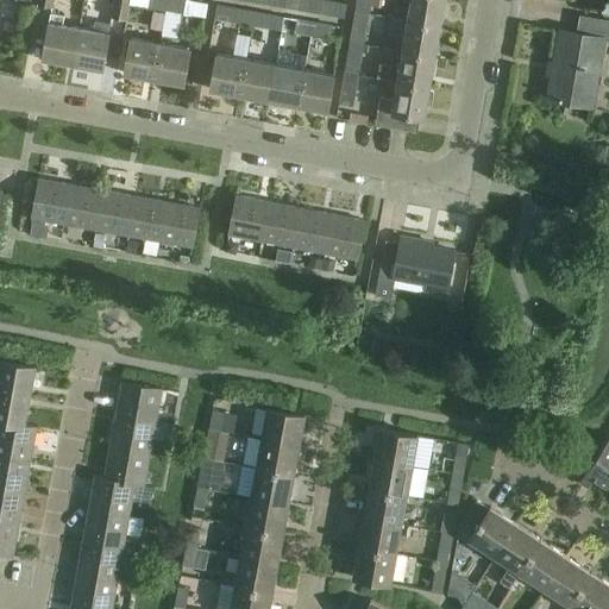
[(126,19),(130,0),(113,0),(111,17),(126,19)]
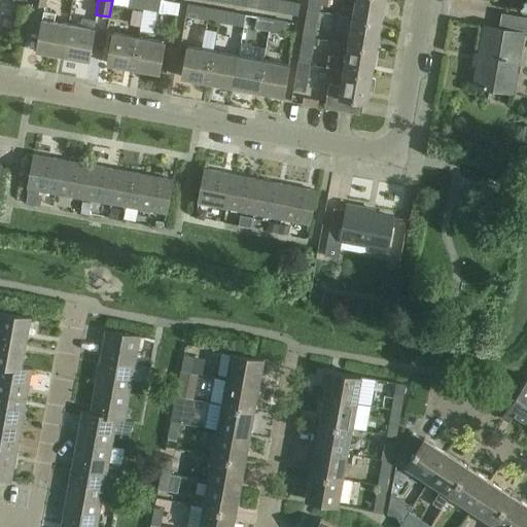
[(160,0),(145,0),(144,8),(159,10),(160,0)]
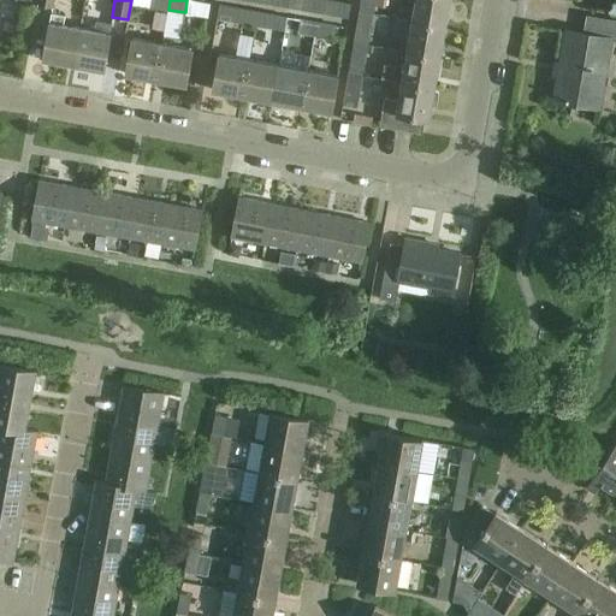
[(285,0),(285,6),(307,10),(308,0),(285,0)]
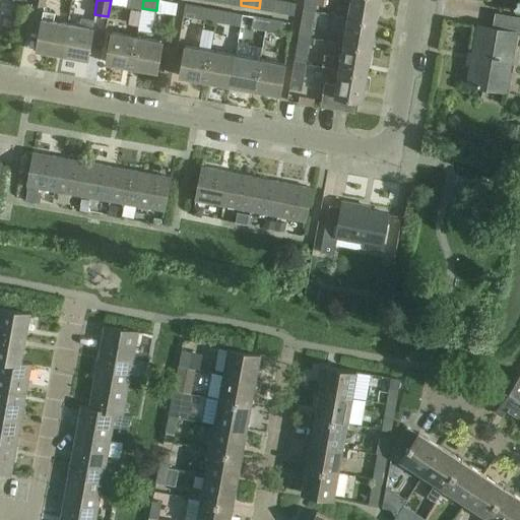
[(279,0),(268,0),(266,10),(285,13),(287,1),(279,0)]
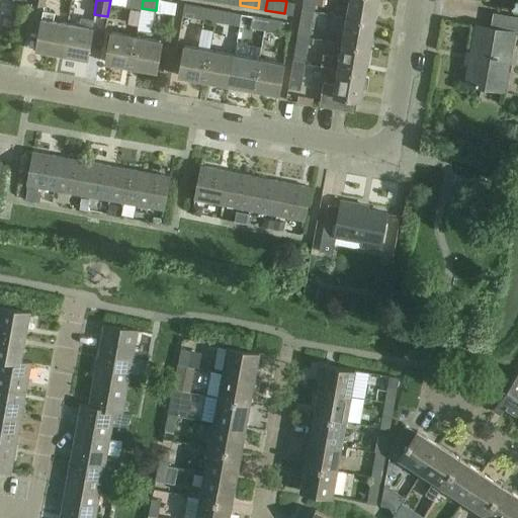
[(346,17),(374,22),(377,0),(348,0),(348,5),(334,3),(332,14),(346,17)]
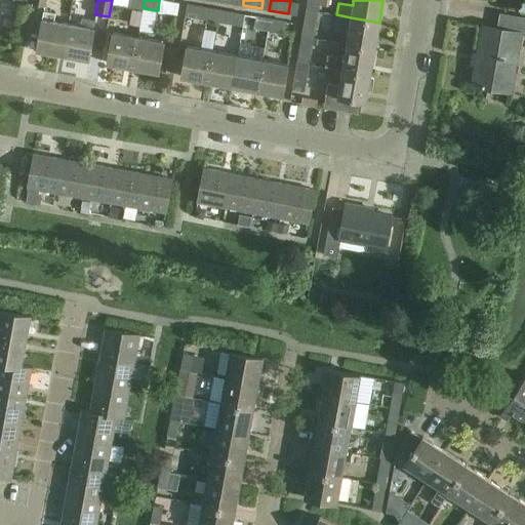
[(204,18),(218,21),(220,10),(205,7),(204,18)]
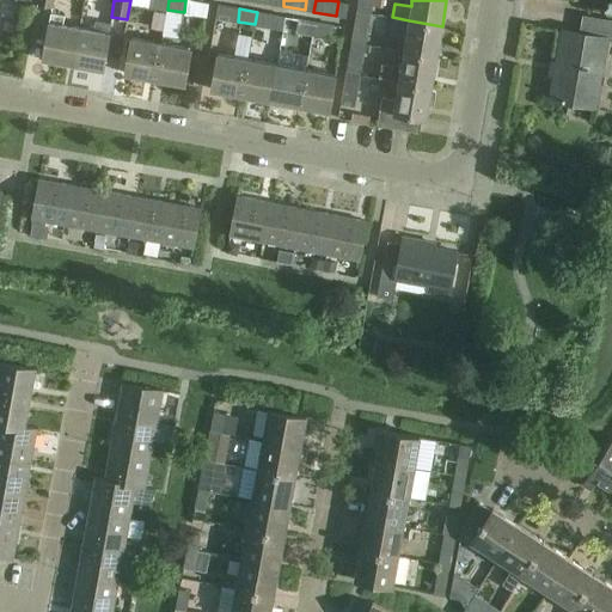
[(356,11),(353,32),(366,35),(369,13),(356,11)]
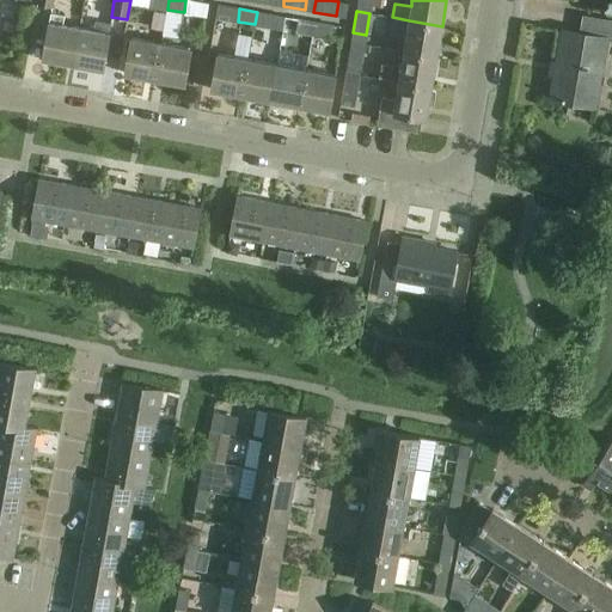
[(44,59),(73,63),(79,28),(62,24),(65,14),(50,12),(42,59),(44,59)]
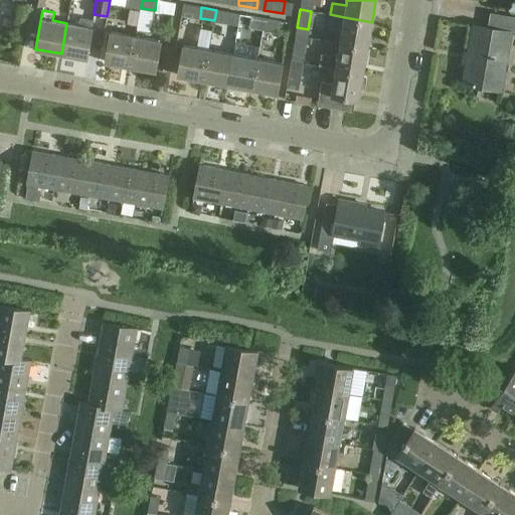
[(230,12),(216,10),(214,20),(228,23),(230,12)]
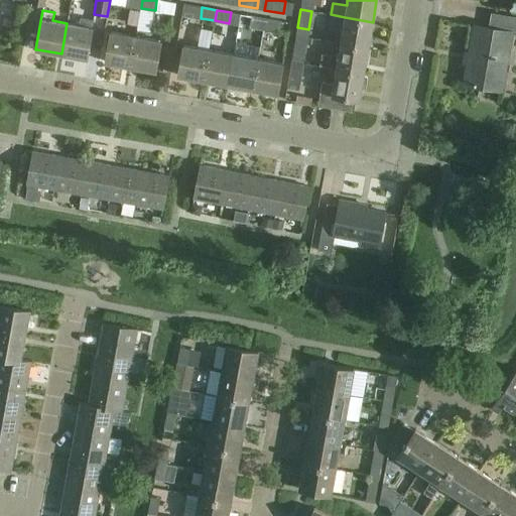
[(474,25),(465,83),(501,89),(511,32),(515,32),(515,17),(492,13),(489,28),(474,25)]
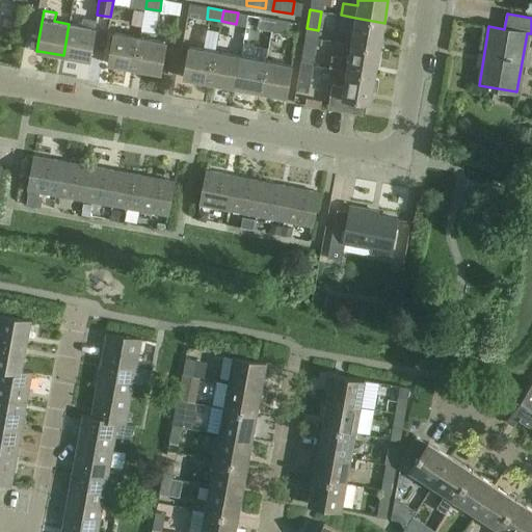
[(274,19),(259,17),(257,28),(272,30),(274,19)]
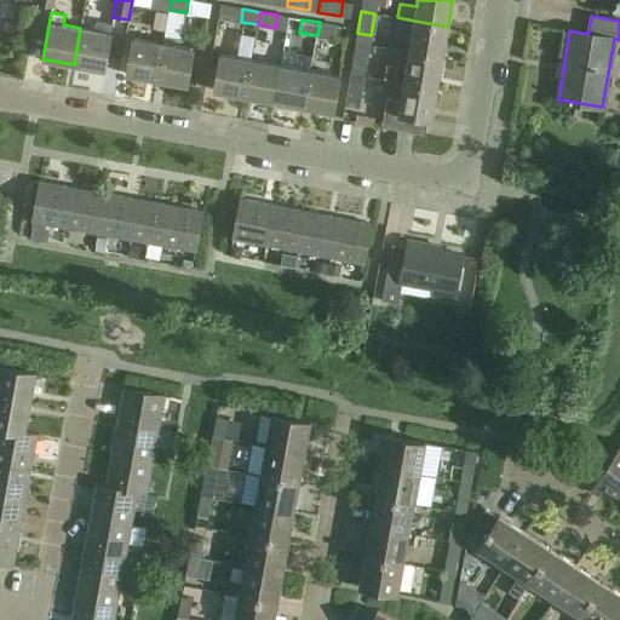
[(80,28),(74,64),(102,69),(102,70),(104,70),(113,22),(112,21),(112,23),(96,21),(95,30),(80,28)]
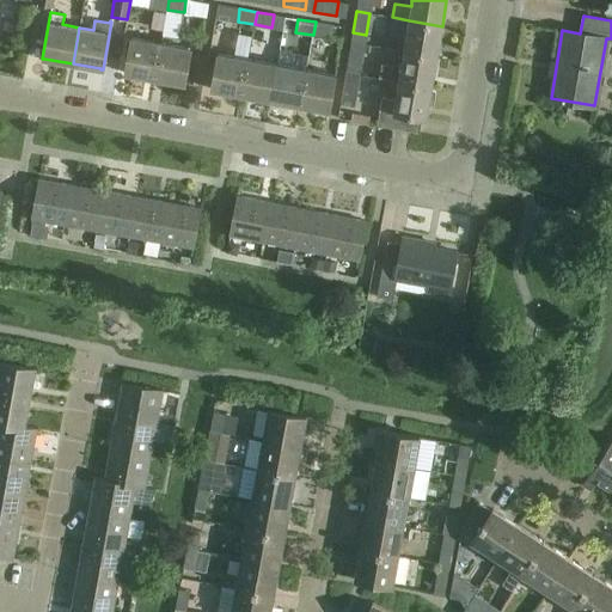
[(442,26),(409,20),(404,51),(436,57),(442,26)]
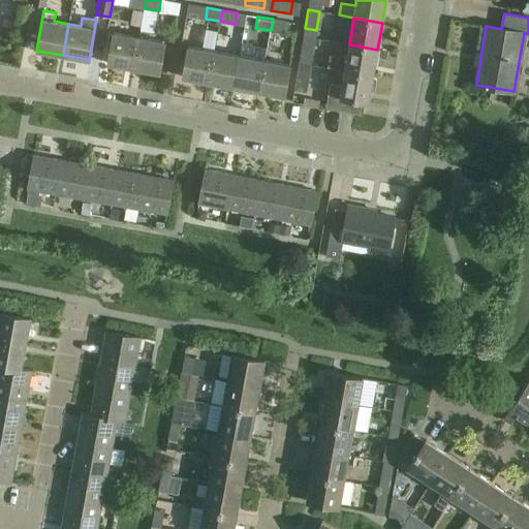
[(287,22),(273,19),(271,30),(285,33),(287,22)]
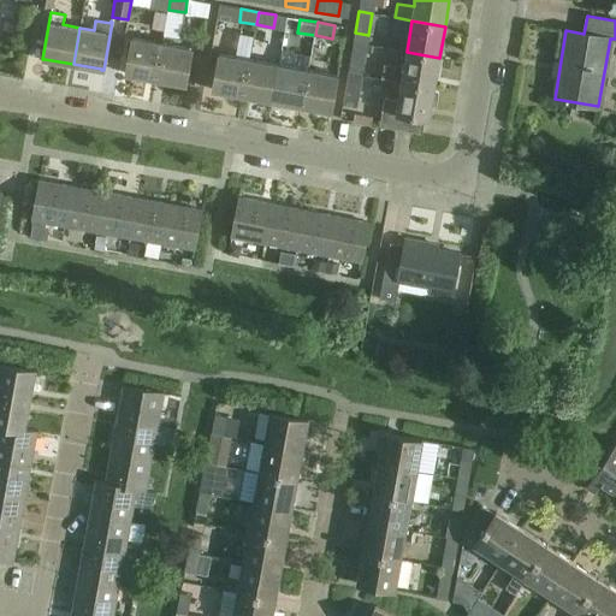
[(155,80),(161,43),(131,37),(125,73),(155,80)]
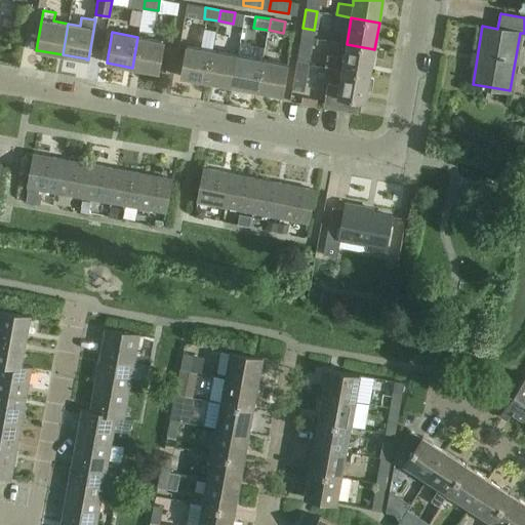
[(300,35),(297,54),(310,56),(313,37),(300,35)]
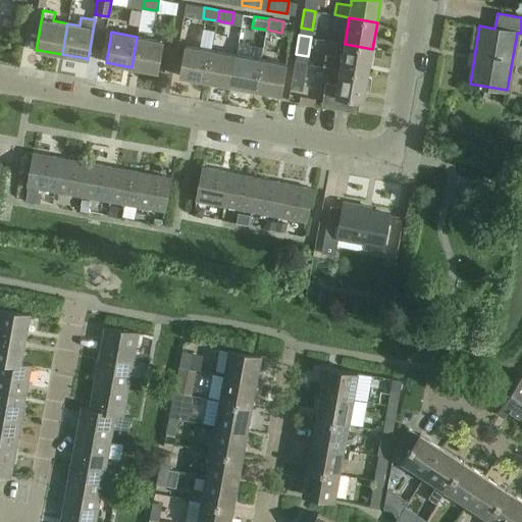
[(157,71),(163,41),(137,37),(132,67),(157,71)]
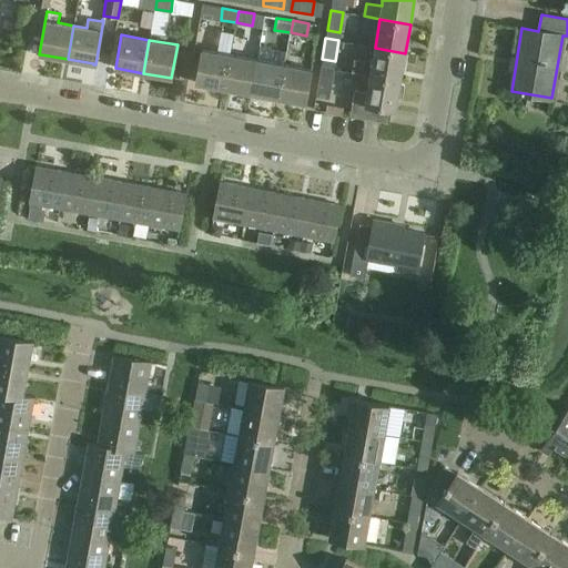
[(405,53),(375,48),(372,62),(354,59),(352,72),(369,75),(401,81),(405,53)]
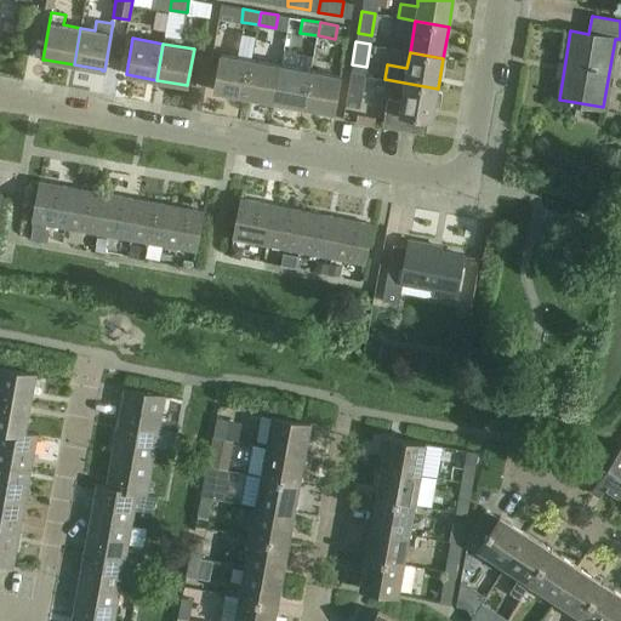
[(244,96),(251,60),(221,53),(214,90),(244,96)]
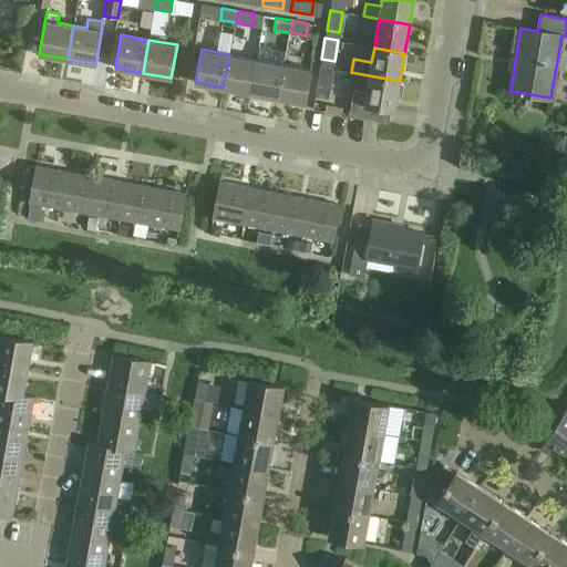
[(249,92),(256,59),(229,54),(223,88),(249,92)]
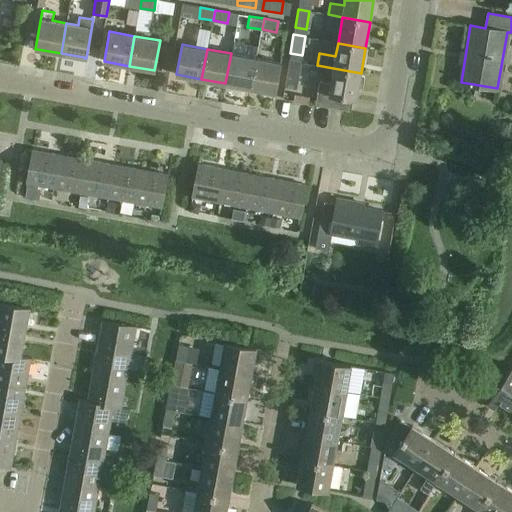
[(250,88),(256,58),(231,53),(225,83),(250,88)]
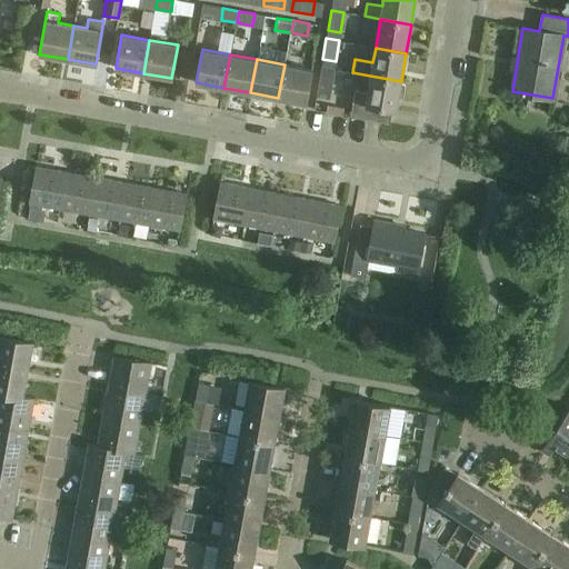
[(306,103),(312,70),(285,65),(278,98),(306,103)]
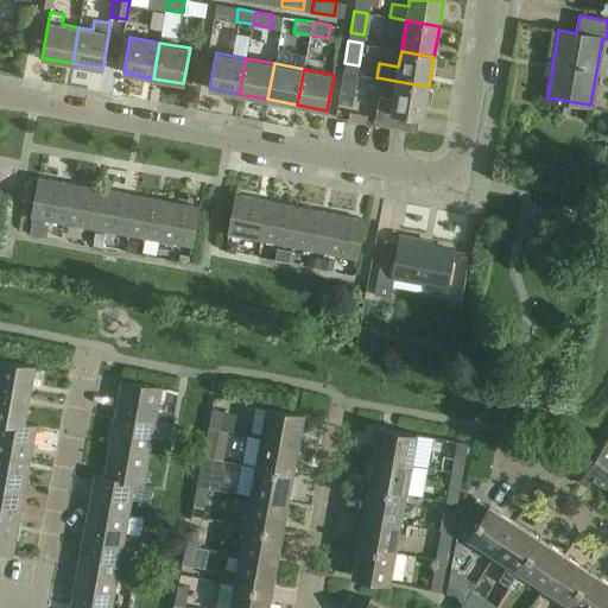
[(337,102),(352,105),(356,74),(343,71),(337,102)]
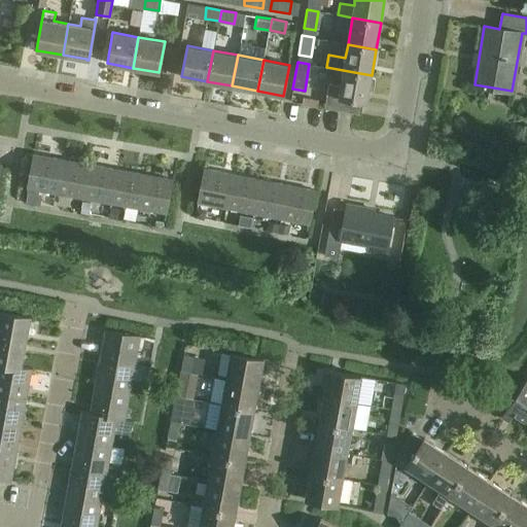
[(341,84),(328,82),(324,107),(360,113),(363,102),(367,102),(369,90),(373,90),(375,79),(371,76),(372,76),(372,75),(343,70),(341,84)]
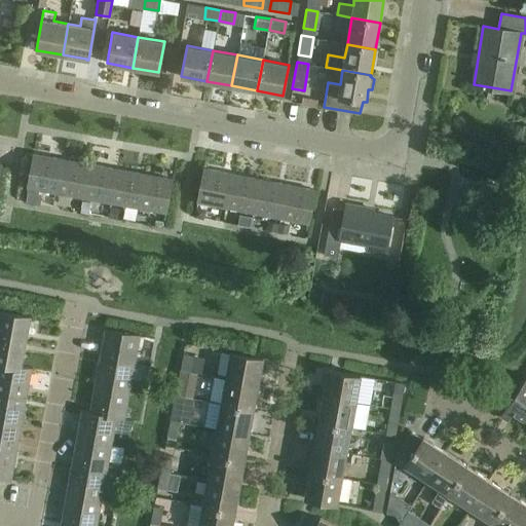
[(55,192),(62,158),(33,153),(27,187),(55,192)]
